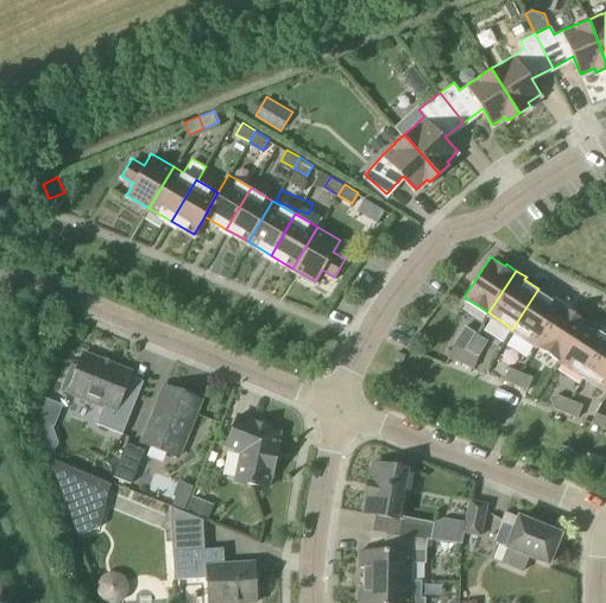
[(536,344),(565,302),(554,296),(553,298),(538,289),(512,329),(536,344)]
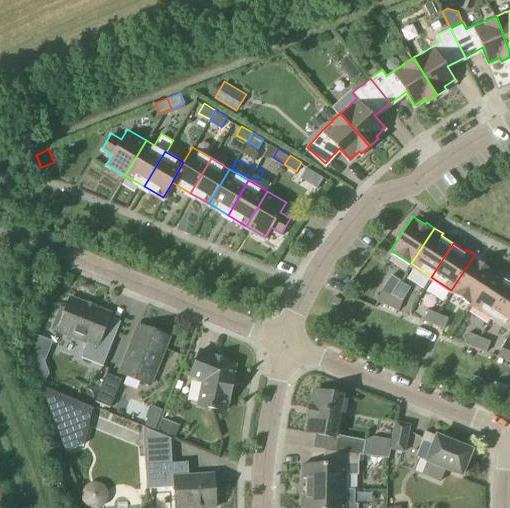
[(473,303),(495,270),(482,261),(483,259),(475,254),(451,290),(473,303)]
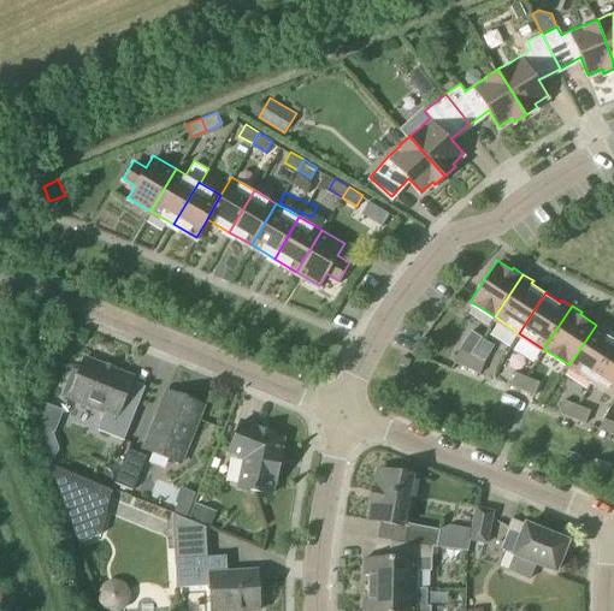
[(594,380),(613,348),(613,332),(610,331),(608,333),(596,325),(570,365),(594,380)]
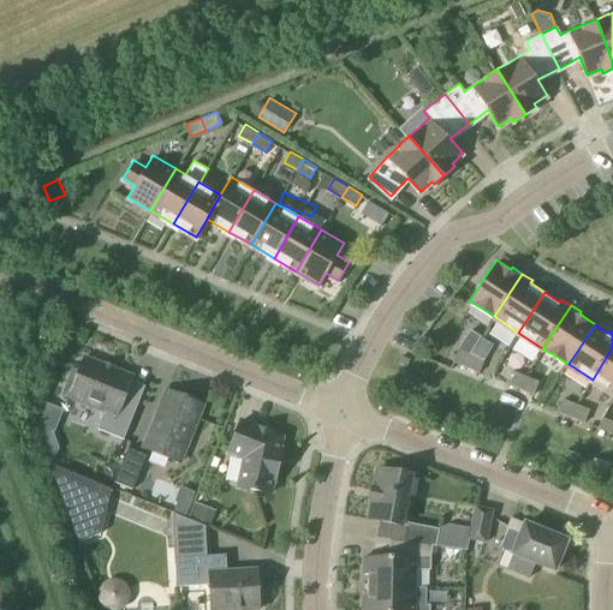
[(471,328),(459,347),(471,352),(482,335),(471,328)]
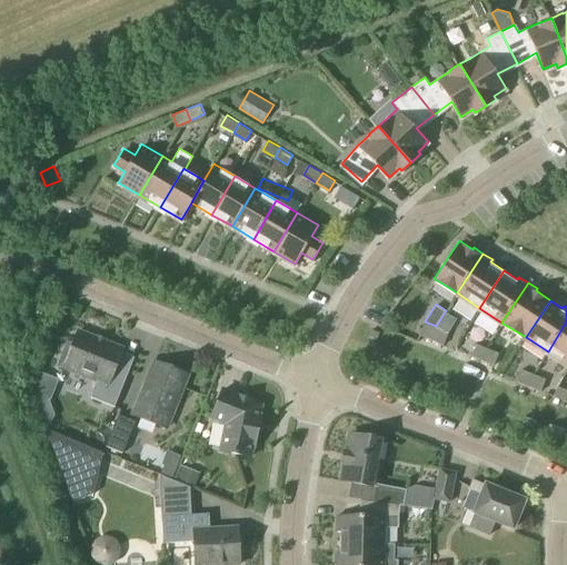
[(425,321),(420,334),(433,338),(437,327),(425,321)]
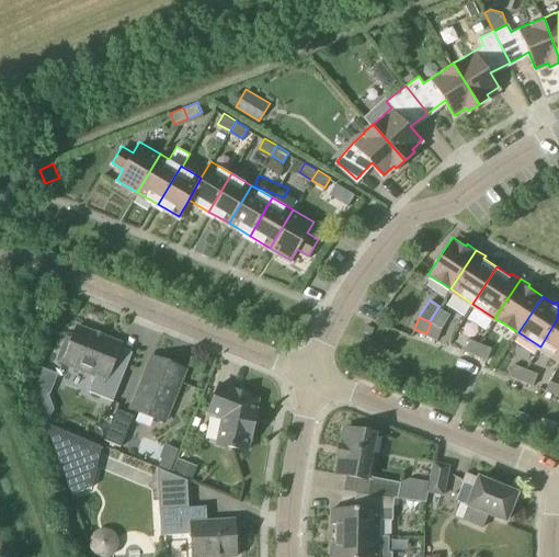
[(558,317),(540,347),(558,359),(558,317)]
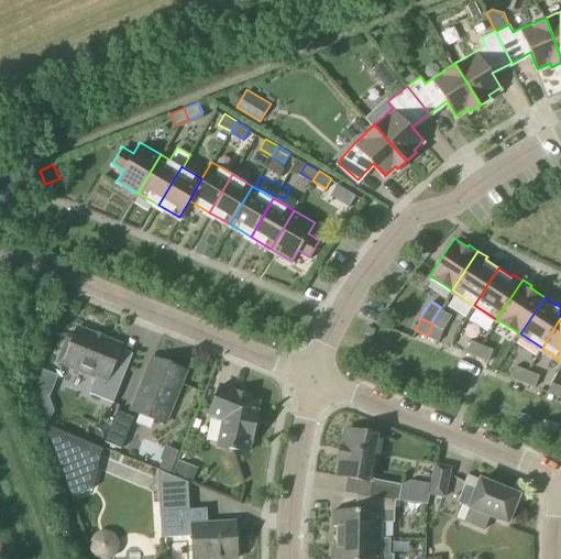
[(112,369),(122,342),(78,324),(73,338),(65,341),(57,360),(78,369),(81,366),(97,373),(90,391),(113,399),(124,373),(112,369)]
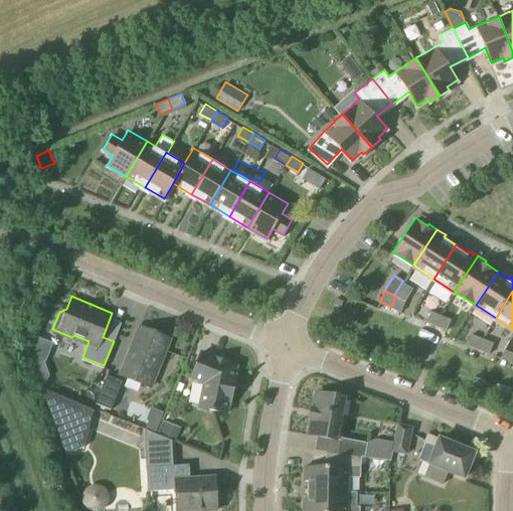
[(395,296),(391,306),(402,310),(406,300),(395,296)]
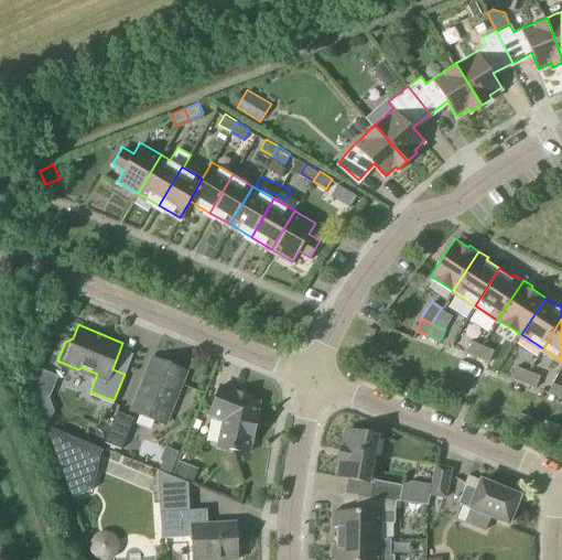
[(471,338),(466,351),(478,356),(483,344),(471,338)]
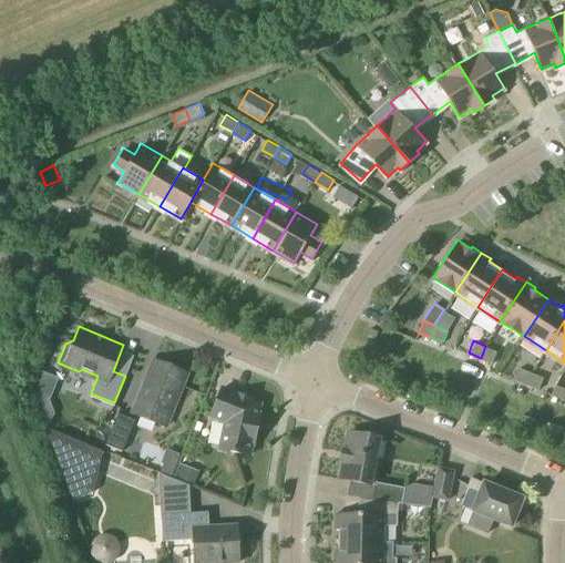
[(485,346),(481,358),(493,362),(497,350),(485,346)]
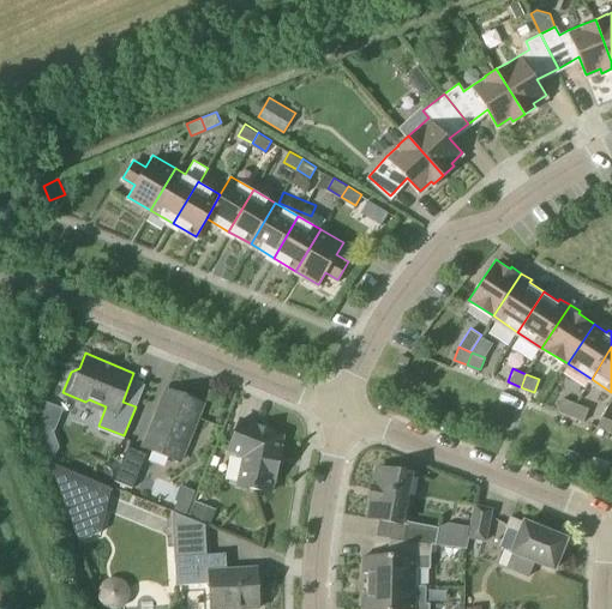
[(180,458),(203,401),(167,386),(144,444),(180,458)]
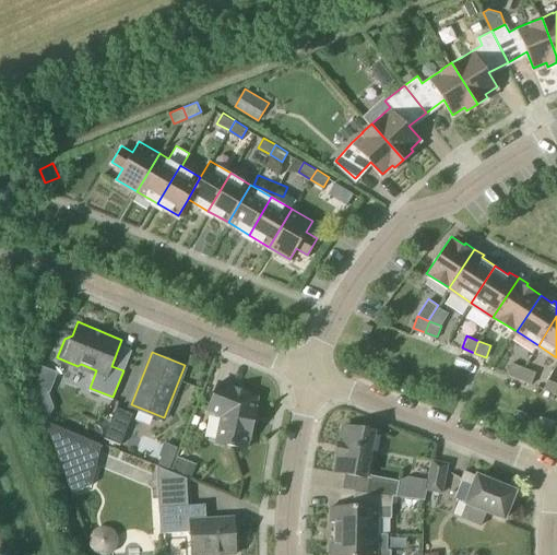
[(512,362),(508,374),(520,378),(524,366),(512,362)]
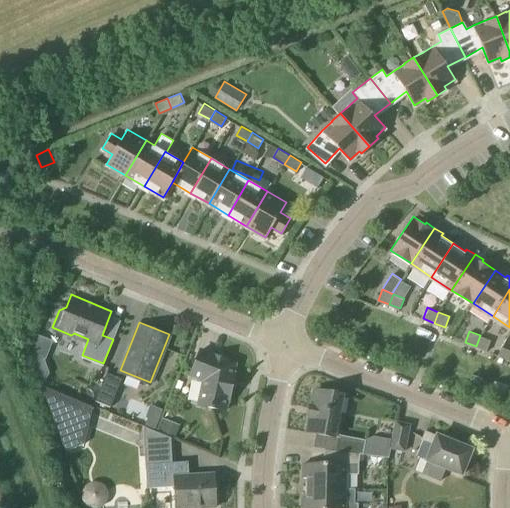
[(480,335),(476,346),(487,350),(491,340),(480,335)]
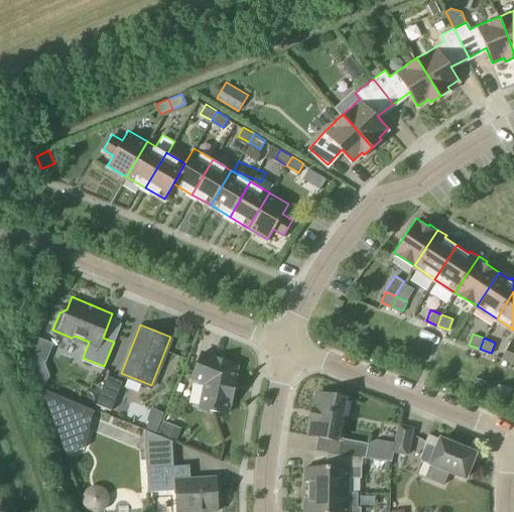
[(506,349),(502,358),(512,362),(513,359),(513,352),(506,349)]
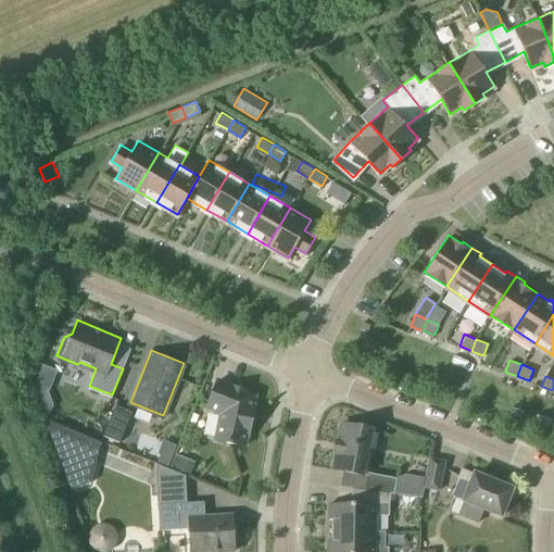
[(235,384),(218,377),(208,405),(221,411),(216,438),(246,443),(248,433),(249,433),(254,403),(253,403),(256,392),(244,388),(235,384)]
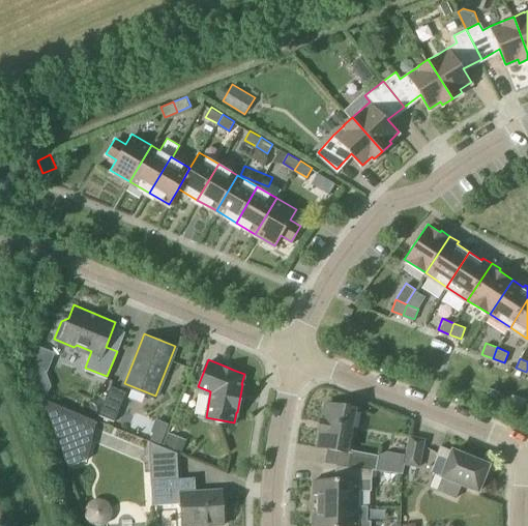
[(46,369),(31,362),(44,398),(52,384),(46,369)]
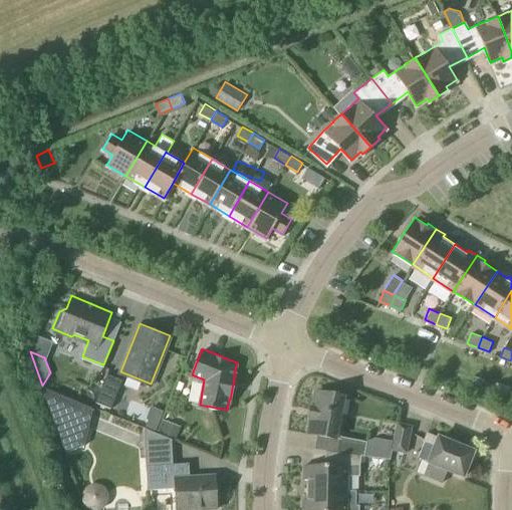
[(110,407),(122,378),(107,372),(95,401),(110,407)]
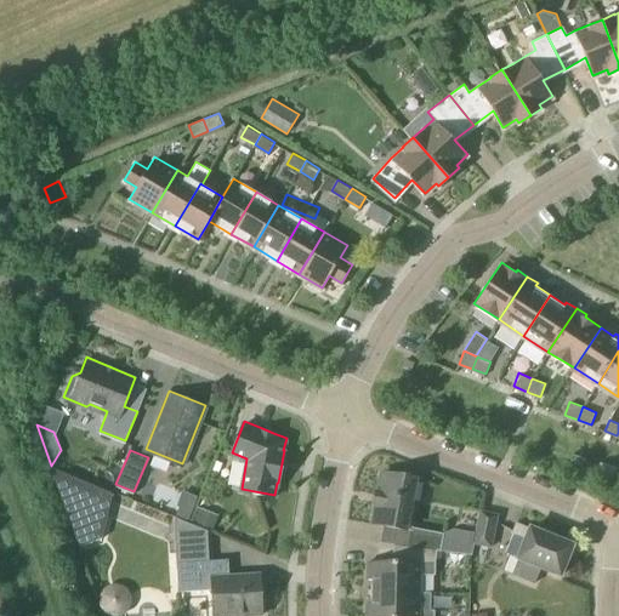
[(80,546),(102,536),(113,492),(51,466),(80,546)]
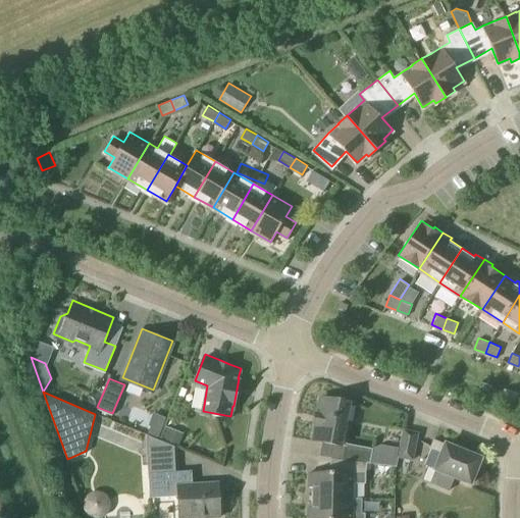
[(347,400),(344,397),(338,396),(333,398),(320,396),(317,411),(316,411),(314,422),(315,422),(312,438),(342,444),(350,401),(347,400)]
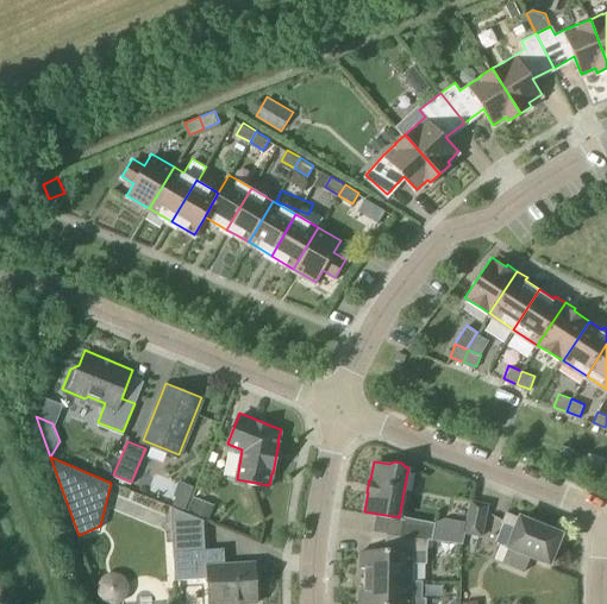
[(130,509),(157,516),(161,502),(133,495),(130,509)]
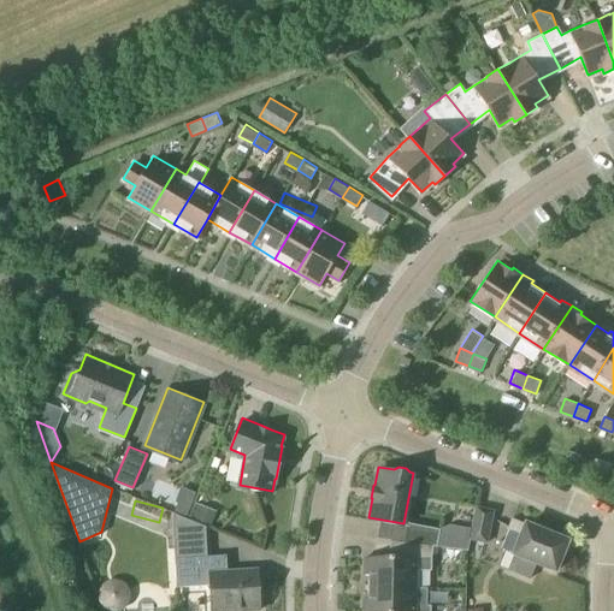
[(188,514),(192,505),(179,500),(176,509),(188,514)]
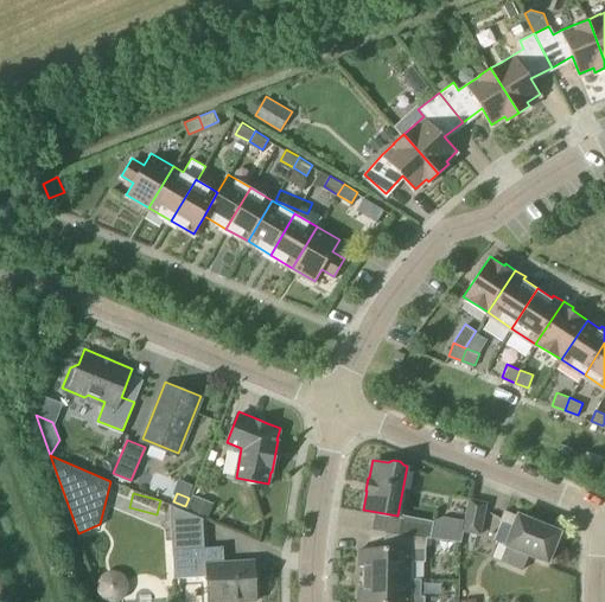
[(481,532),(486,500),(470,497),(464,529),(481,532)]
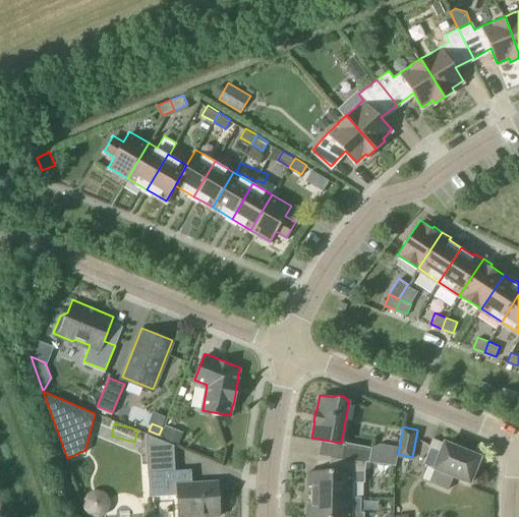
[(470,480),(480,456),(433,437),(429,445),(441,450),(435,466),(436,467),(429,480),(448,489),(454,474),(470,480)]
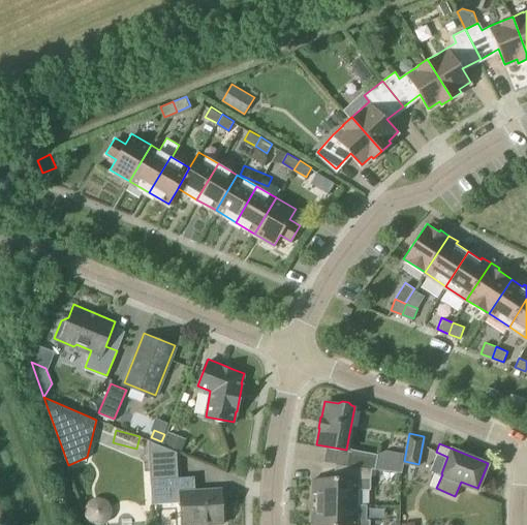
[(378,453),(351,448),(349,463),(372,467),(376,467),(378,453)]
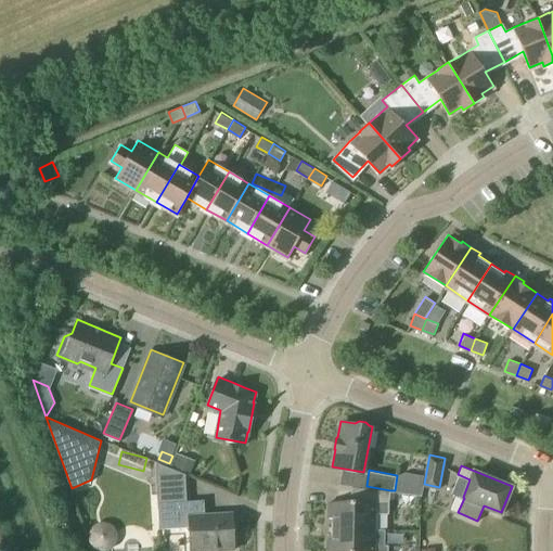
[(332,527),(374,527),(374,512),(389,512),(389,501),(390,490),(367,486),(359,486),(359,500),(329,500),(329,516),(333,516),(332,527)]
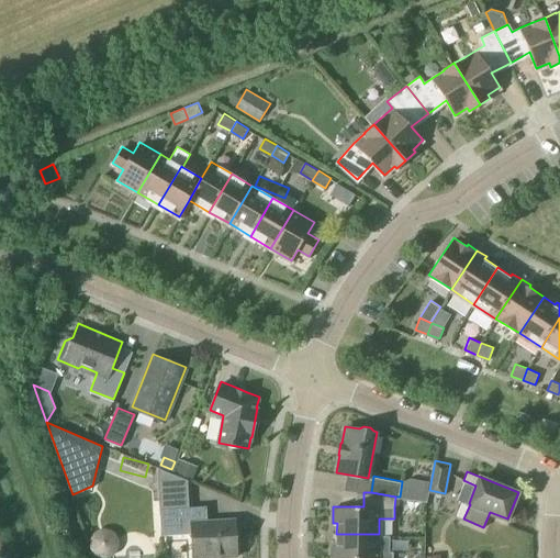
[(208,520),(206,504),(160,506),(161,534),(192,532),(193,557),(237,554),(235,519),(208,520)]
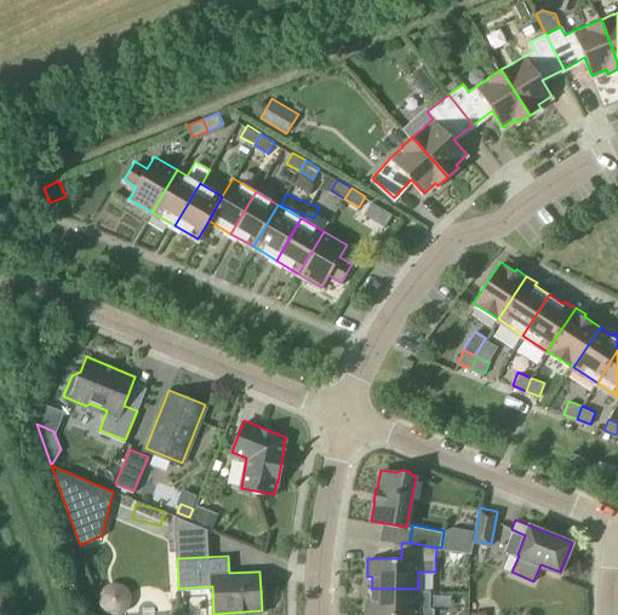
[(431,590),(418,590),(418,588),(371,588),(371,599),(366,599),(366,614),(434,614),(434,607),(431,607),(431,590)]
